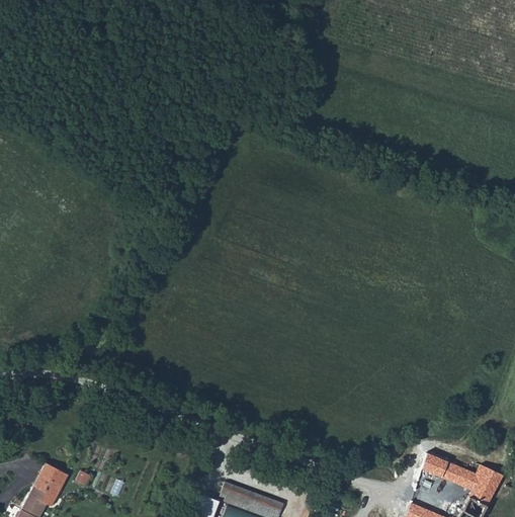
[(489,430),(482,429),(480,436),(488,438),(489,430)]
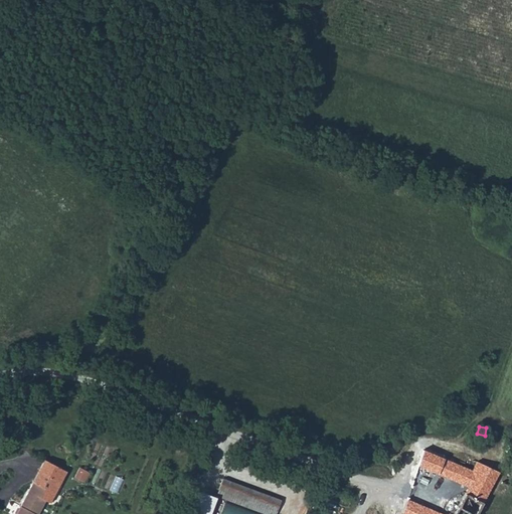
[(425,449),(420,465),(440,474),(446,458),(425,449)]
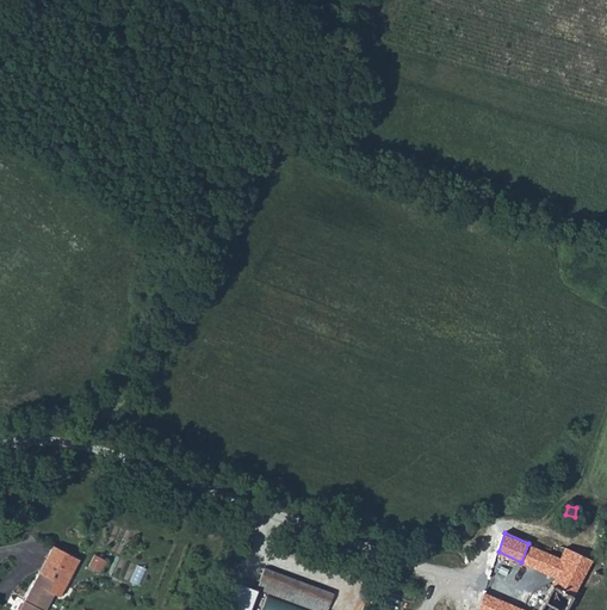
[(528,543),(521,562),(551,577),(556,566),(562,568),(557,578),(578,589),(589,568),(593,560),(567,547),(561,559),(543,550),(528,543)]
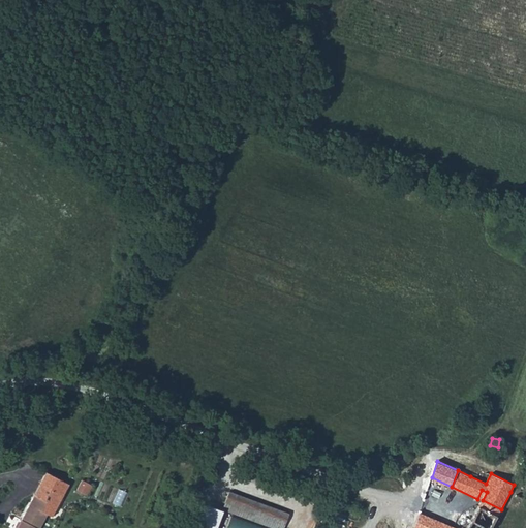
[(85,480),(79,490),(89,496),(94,486),(85,480)]
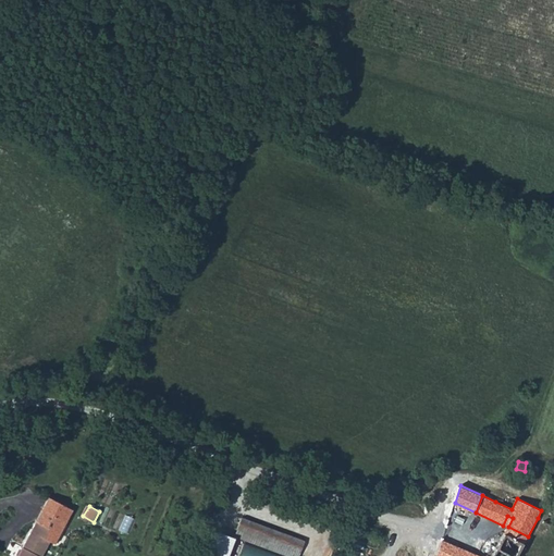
[(28,540),(19,555),(41,555),(49,542),(54,532),(62,536),(70,522),(62,519),(46,509),(28,540)]
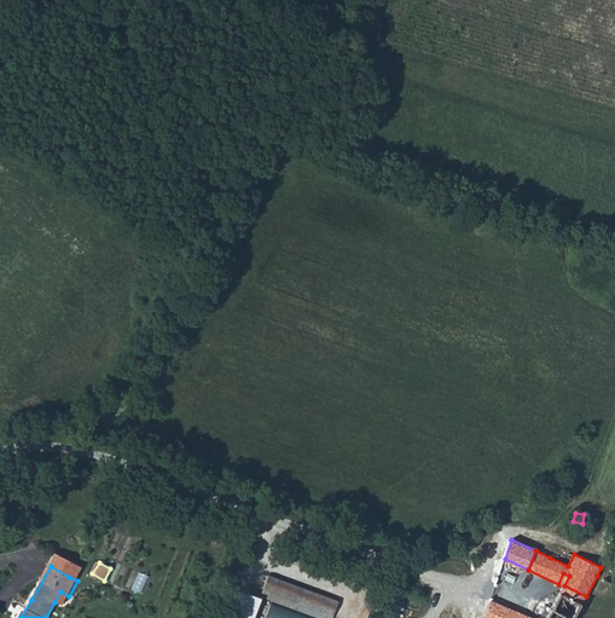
[(267,573),(260,596),(330,617),(332,617),(340,596),(267,573)]
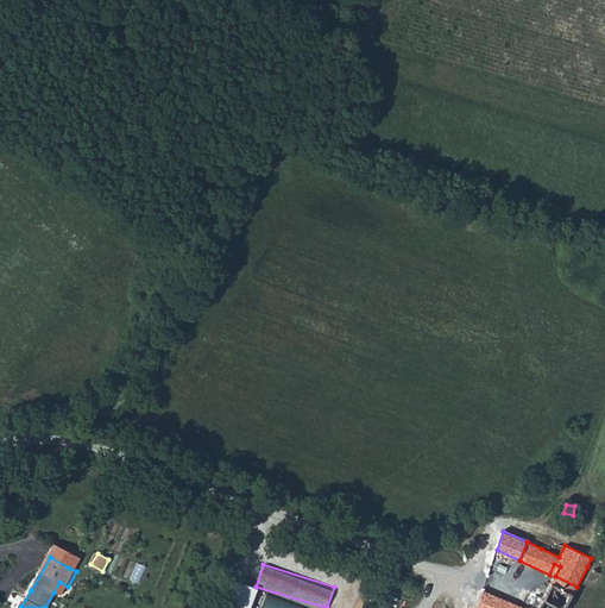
[(554,564),(549,575),(554,577),(555,576),(560,566),(554,564)]
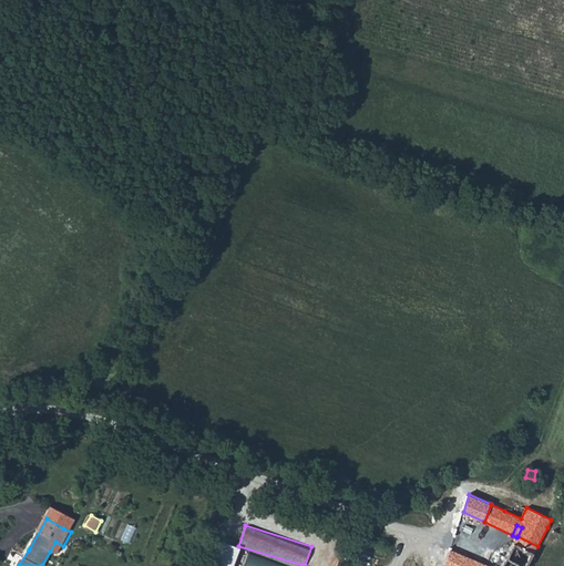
[(516,537),(503,562),(511,565),(526,565),(537,546),(518,536),(516,537)]
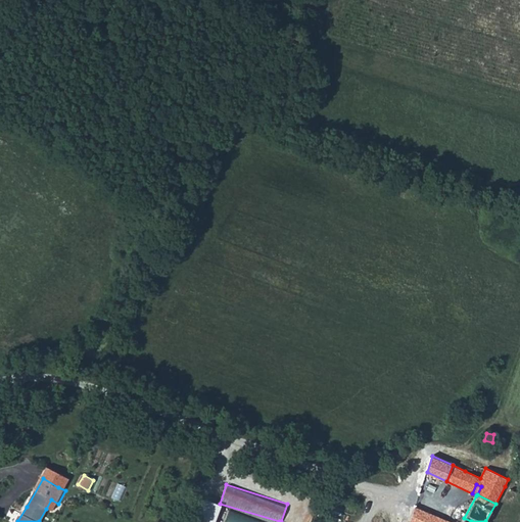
[(39,521),(42,521),(49,509),(53,511),(58,504),(51,500),(46,509),(39,521)]
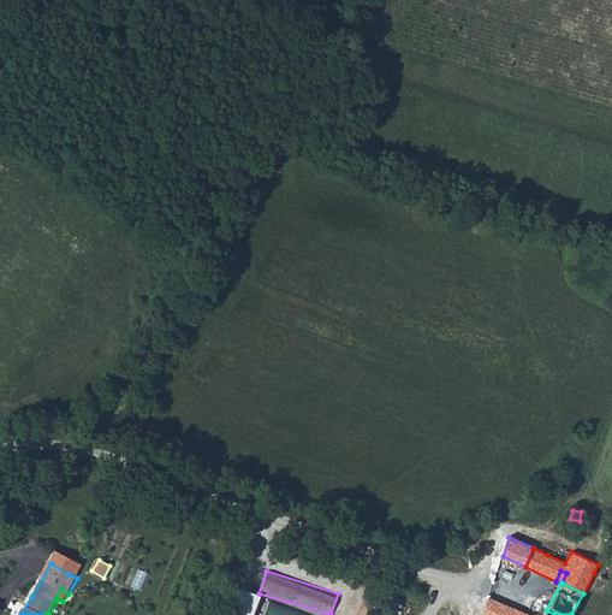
[(516,614),(520,610),(489,597),(483,614),(516,614)]
